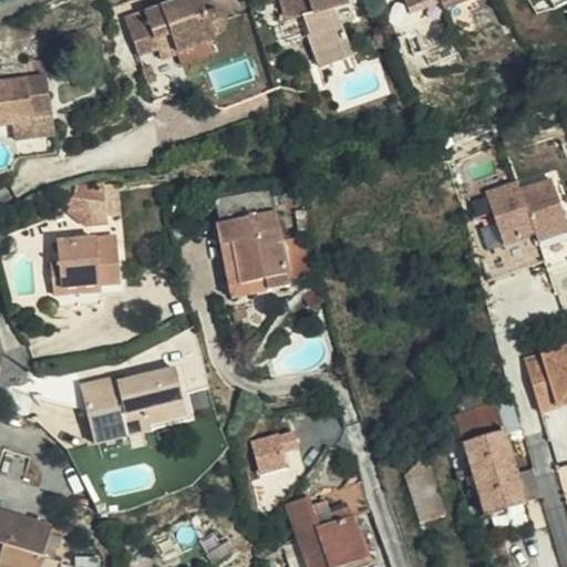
[(138,58),(156,52),(173,45),(175,54),(208,41),(215,39),(213,32),(219,30),(223,26),(224,21),(222,16),(217,12),(213,12),(206,14),(200,0),(185,0),(126,20),(138,58)]
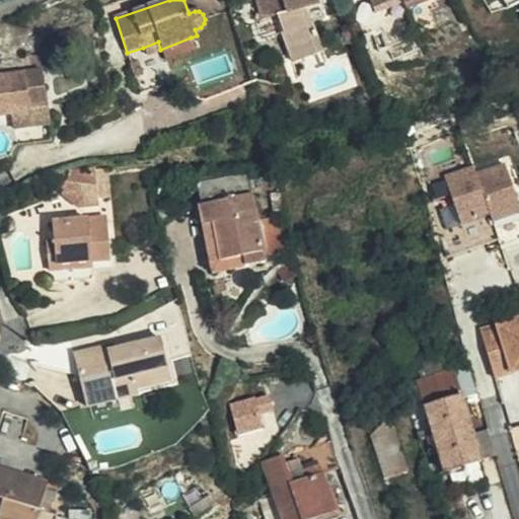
[(320,6),(317,0),(254,0),(262,20),(275,16),(281,33),(291,64),(323,52),(313,24),(312,24),(307,10),(320,6)]
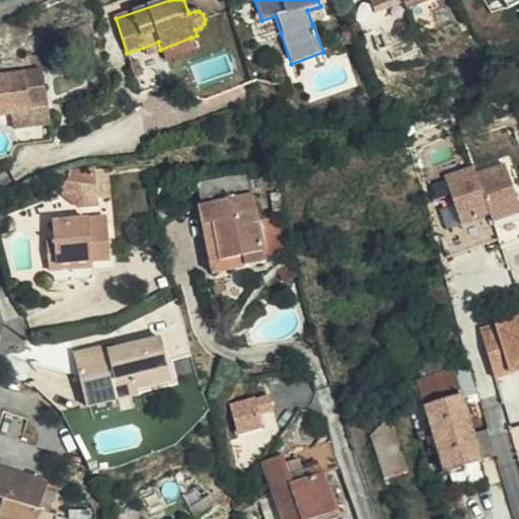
[(369,0),(375,14),(403,1),(402,0),(369,0)]
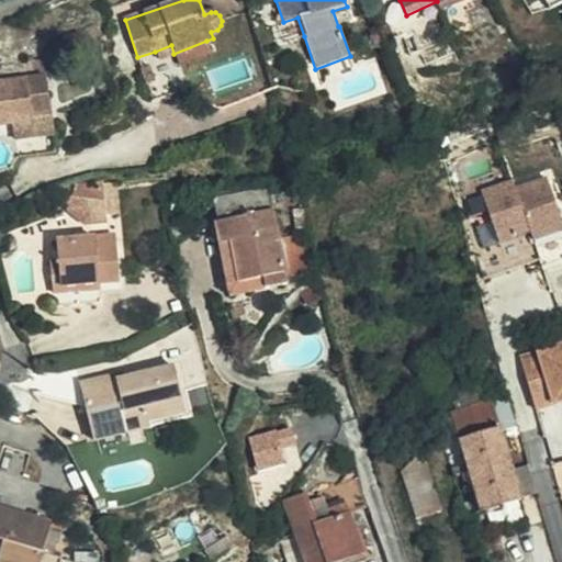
[(436,0),(437,1),(440,10),(461,0),(436,0)]
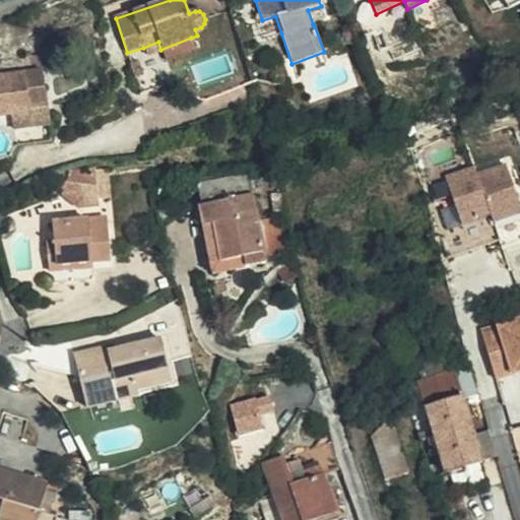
[(519,0),(506,0),(512,11),(519,6),(519,0)]
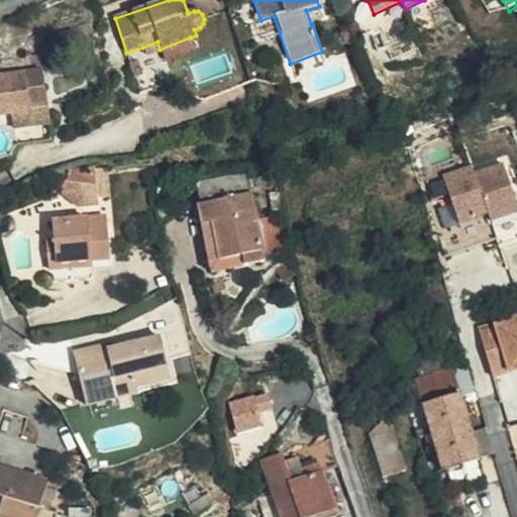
[(274,16),(261,20),(253,22),(261,40),(280,33),(274,16)]
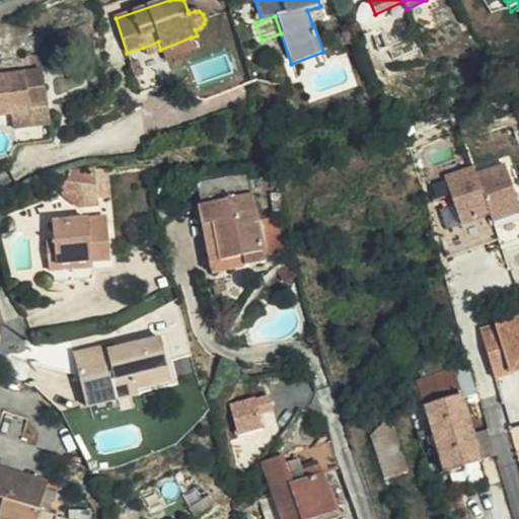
[(195,51),(191,38),(160,50),(161,52),(164,62),(195,51)]
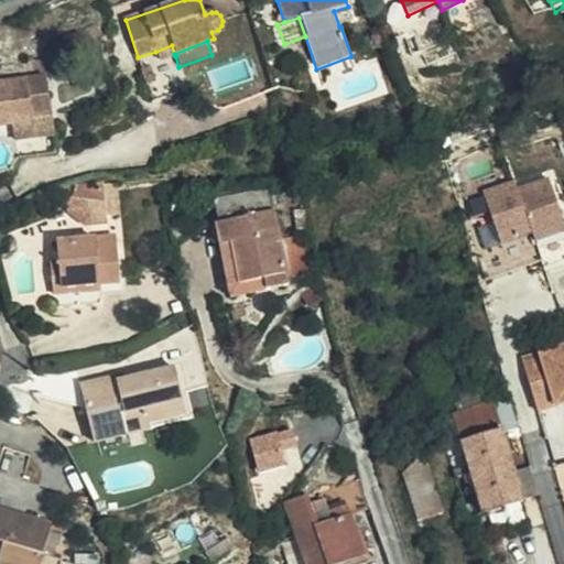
[(172,45),(155,52),(160,63),(175,56),(174,54),(172,45)]
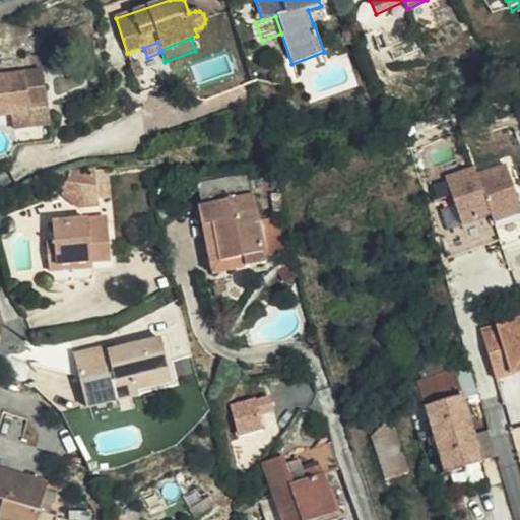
[(42,57),(29,58),(31,73),(43,72),(42,57)]
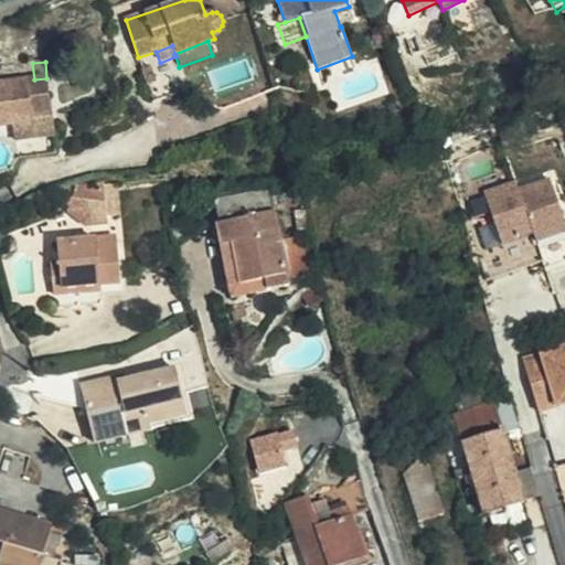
[(32,63),(0,66),(0,127),(14,126),(14,120),(31,118),(50,116),(46,78),(34,80),(32,63)]
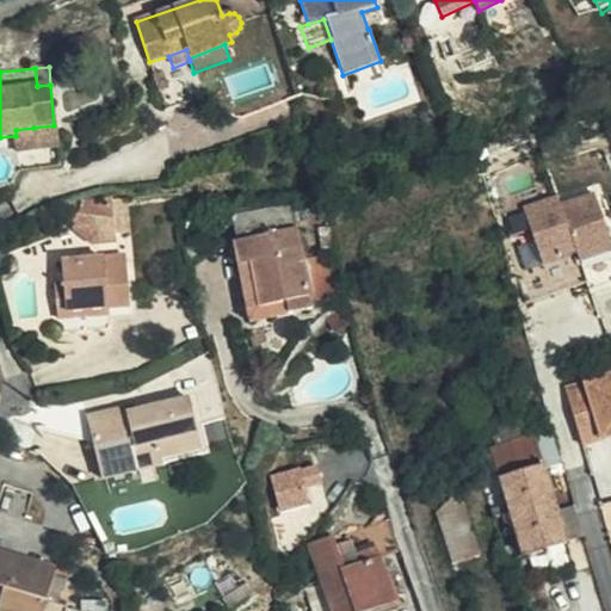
[(202,97),(193,73),(158,85),(165,109),(202,97)]
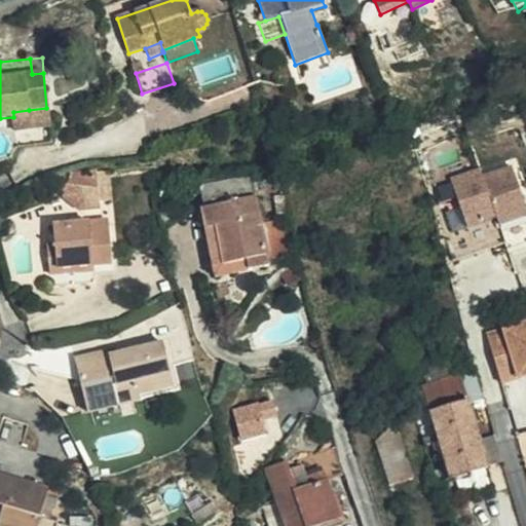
[(13,117),(0,118),(0,130),(19,128),(30,127),(29,110),(13,112),(13,117)]
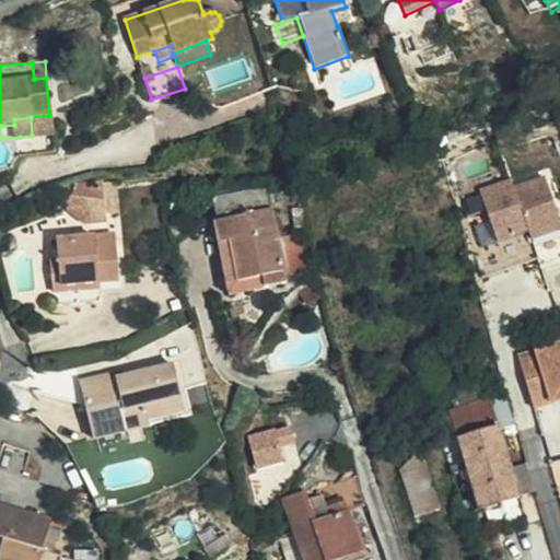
[(32,136),(20,137),(22,160),(55,155),(53,133),(32,136)]
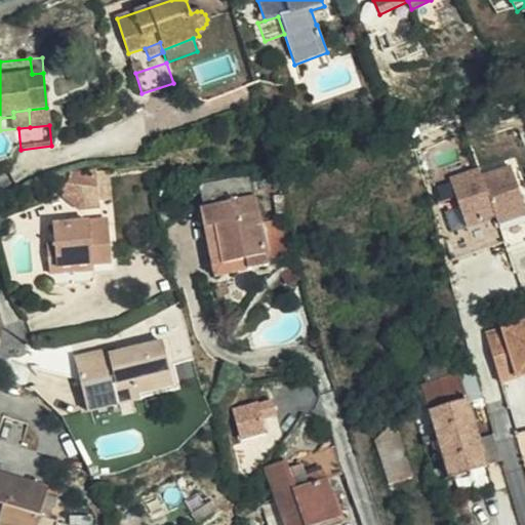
[(482,166),(451,174),(459,205),(448,208),(456,243),(524,225),(524,199),(516,163),(483,171),(482,166)]
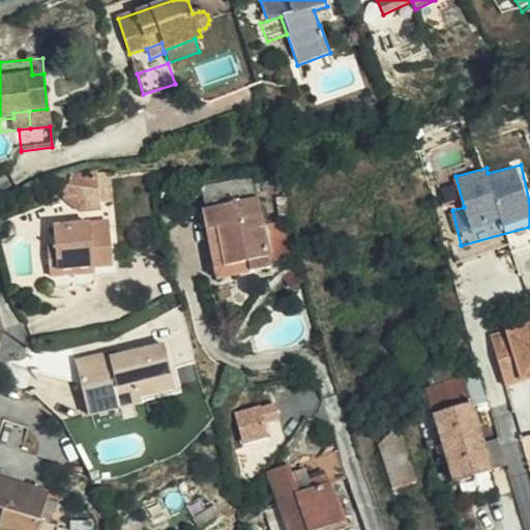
[(108,172),(96,173),(99,203),(111,202),(108,172)]
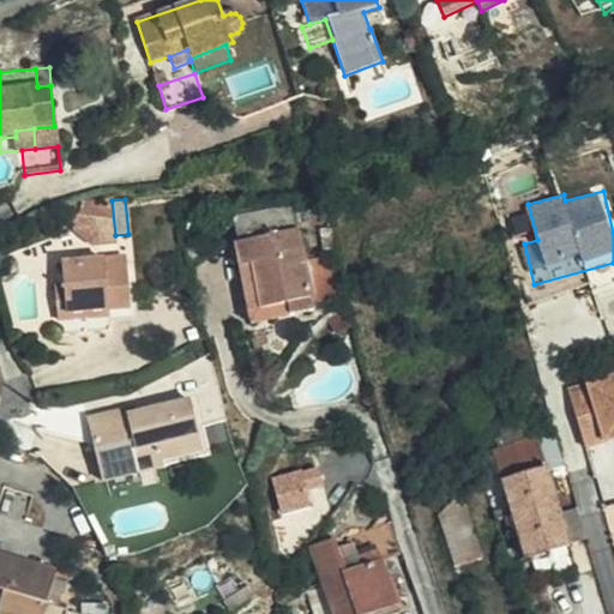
[(112,200),(86,203),(85,209),(83,214),(82,217),(78,220),(76,222),(73,223),(70,226),(91,245),(116,242),(115,235),(112,200)]
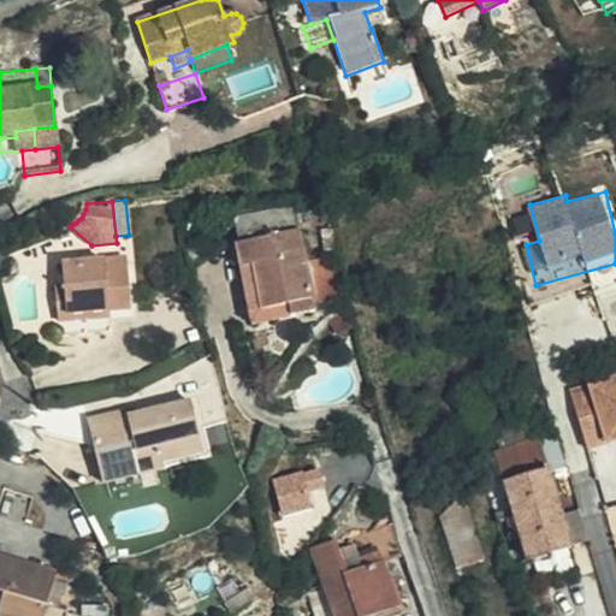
[(292,209),(260,217),(266,238),(298,232),(292,209)]
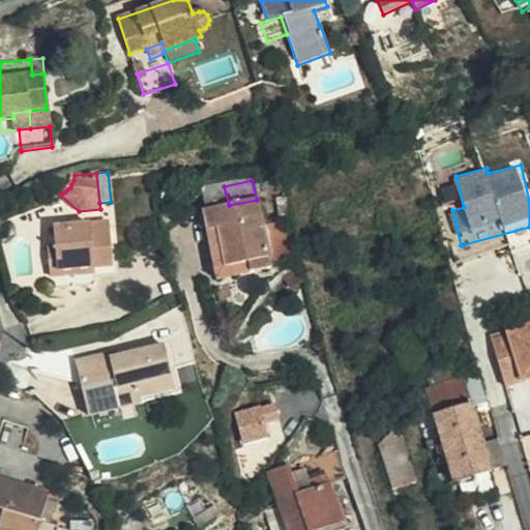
[(229,205),(224,186),(203,189),(206,209),(229,205)]
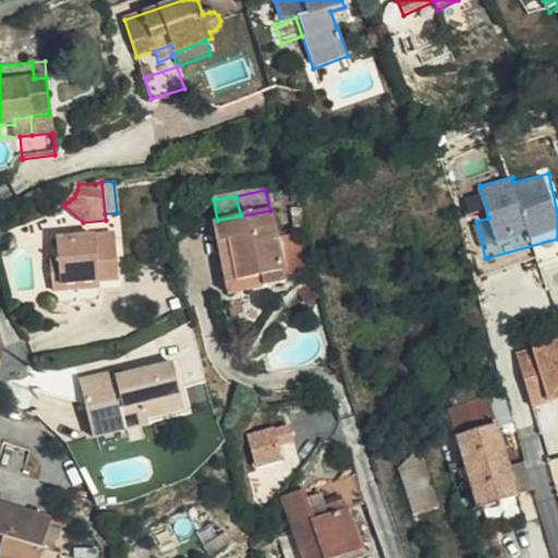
[(241,216),(256,278),(262,277),(264,289),(284,286),(270,210),(241,216)]
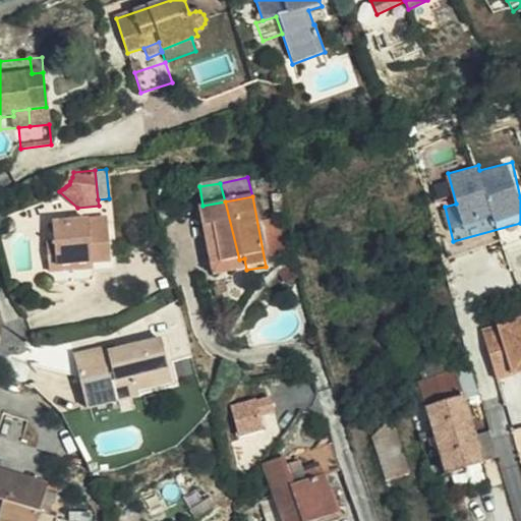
[(221,264),(239,259),(225,201),(203,206),(199,206),(204,228),(214,226),(221,264)]
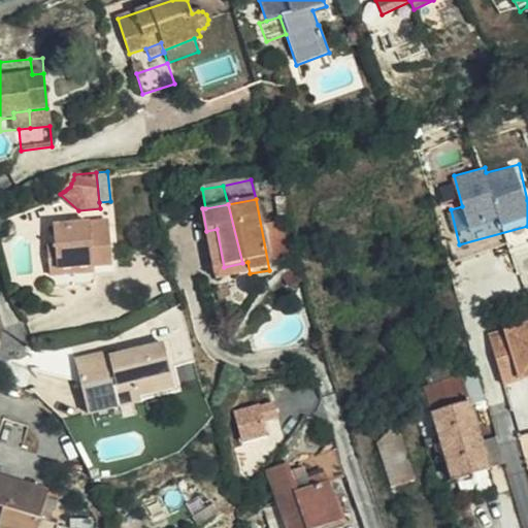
[(97,286),(96,277),(96,269),(112,267),(109,223),(54,227),(56,249),(46,250),(51,291),(97,286)]
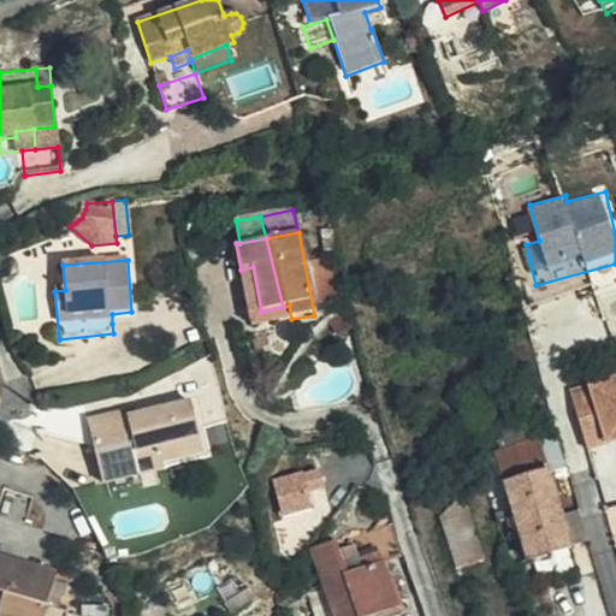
[(285,320),(283,307),(261,312),(253,267),(241,270),(248,314),(252,326),(285,320)]
